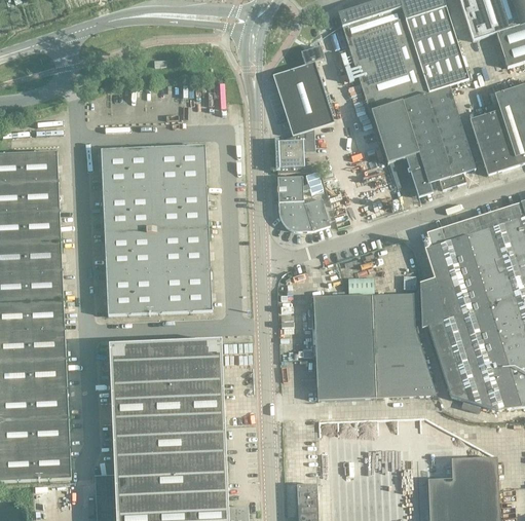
[(341,25),(369,109),(370,109),(448,84),(469,77),(443,0),(372,0),(337,11),(341,25)]
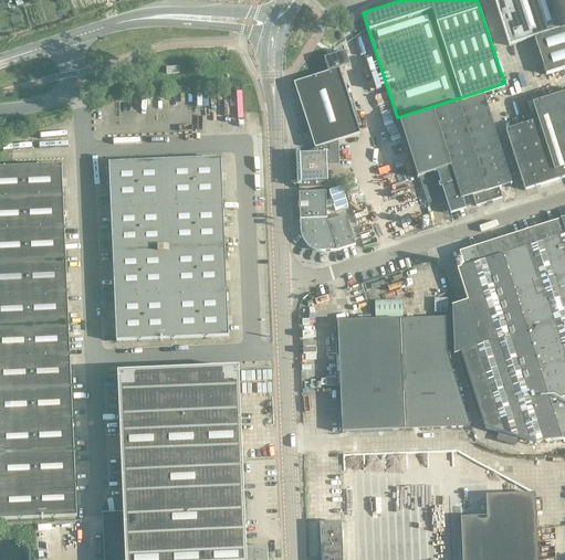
[(545,71),(564,63),(564,0),(494,0),(509,42),(533,33),(545,71)]
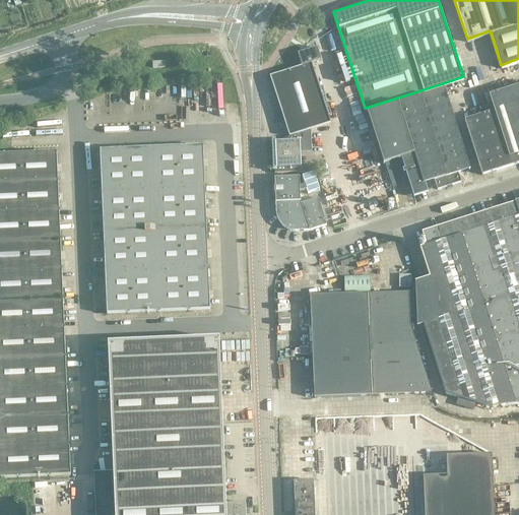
[(297,49),(301,62),(310,59),(320,56),(316,43),(316,44),(298,49),(297,49)]
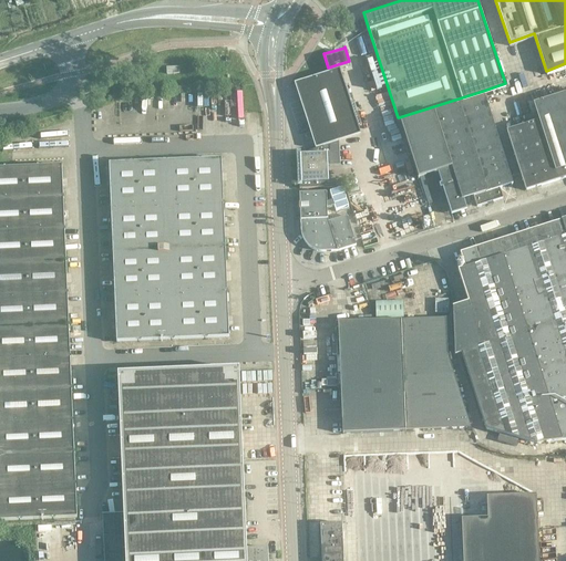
[(360,131),(338,64),(328,68),(294,79),(315,144),(322,142),(360,131)]
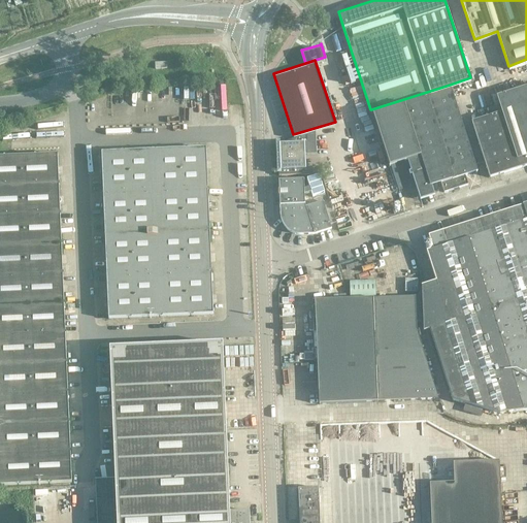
[(470,118),(489,173),(526,160),(526,82),(495,93),(500,108),(470,118)]
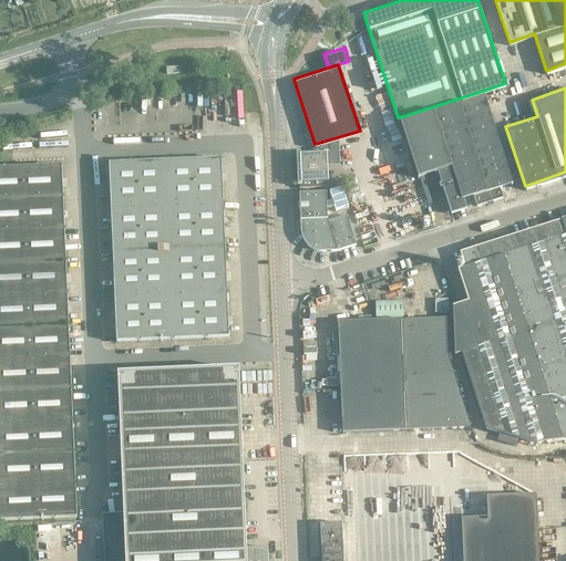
[(483,91),(399,117),(418,175),(439,168),(451,209),(464,205),(461,194),(473,190),(476,201),(502,193),(498,184),(512,179),(483,91)]
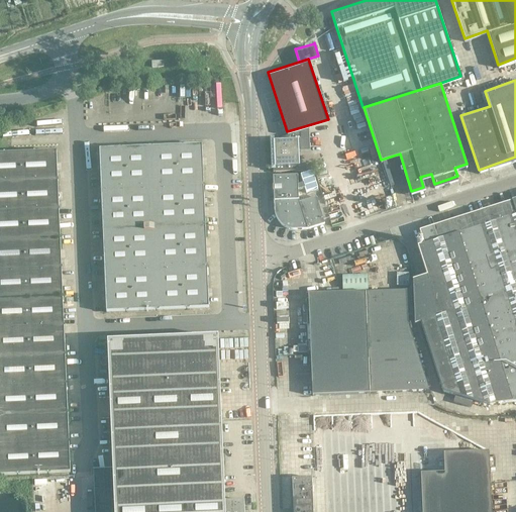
[(272,168),(296,167),(294,129),(287,131),(271,136),(272,168)]
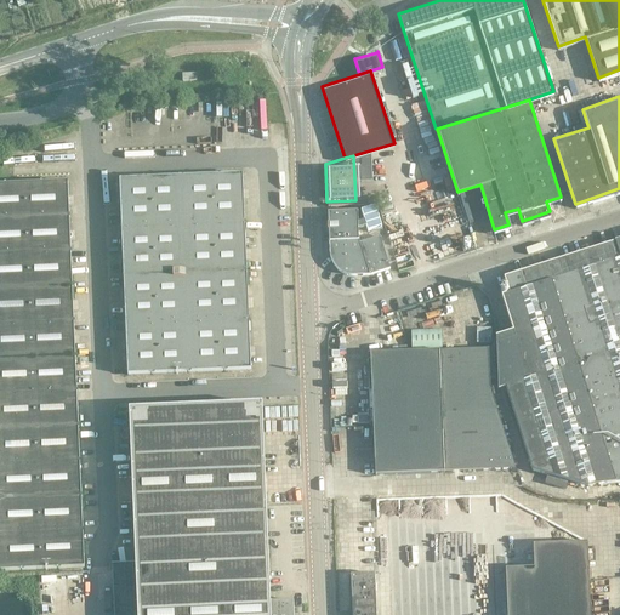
[(242,170),(180,172),(182,221),(244,218),(242,170)]
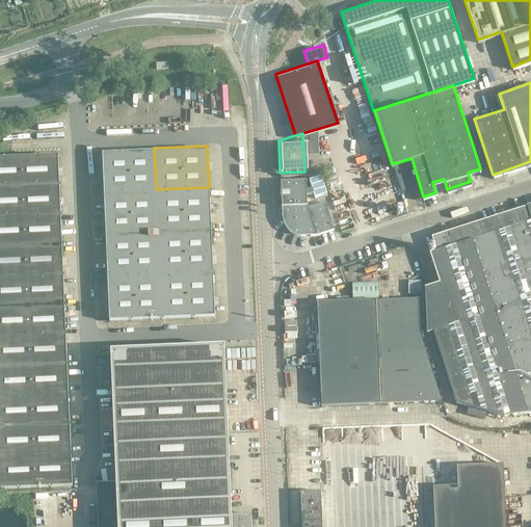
[(102,150),(103,191),(156,189),(154,148),(102,150)]
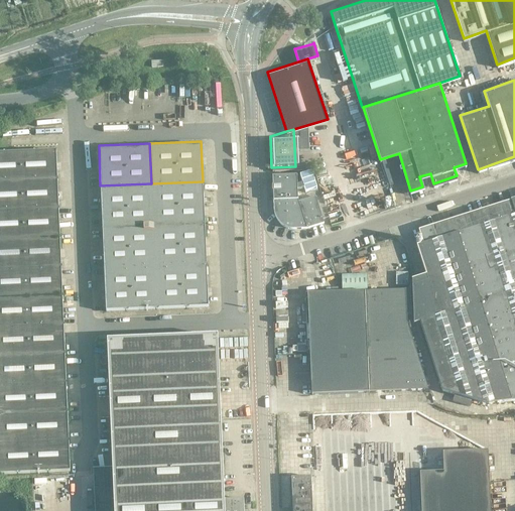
[(0,178),(55,177),(54,147),(0,149),(0,178)]
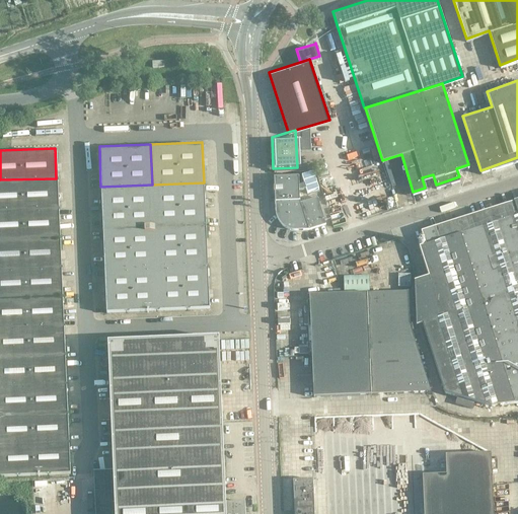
[(301,170),(307,188),(319,185),(314,166),(301,170)]
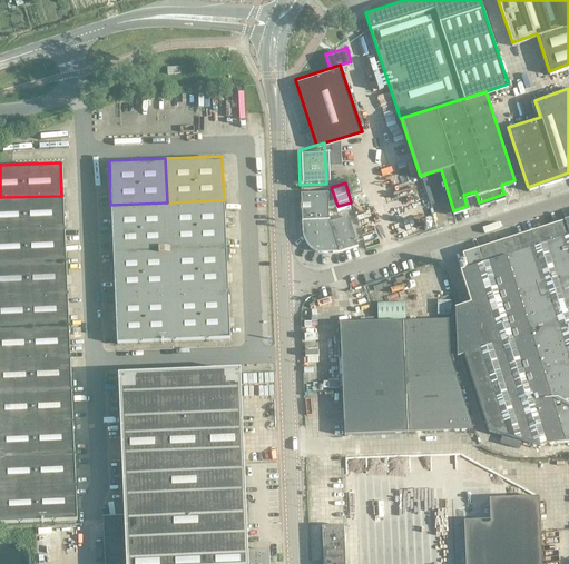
[(300,190),(301,229),(303,234),(305,239),(308,243),(312,246),(316,247),(322,248),(339,247),(356,241),(347,213),(329,218),(327,216),(326,189),(300,190)]
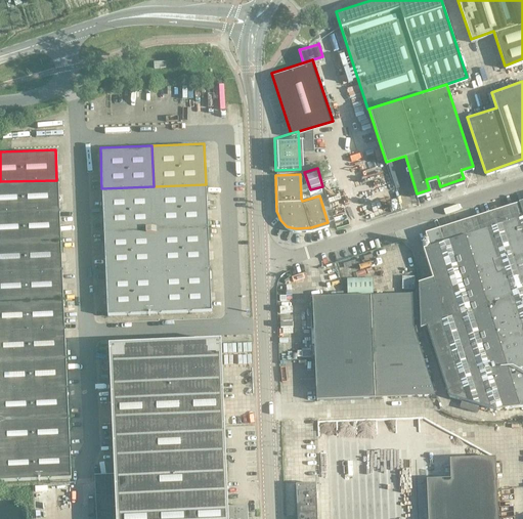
[(56,180),(0,181),(0,211),(57,209),(56,180)]
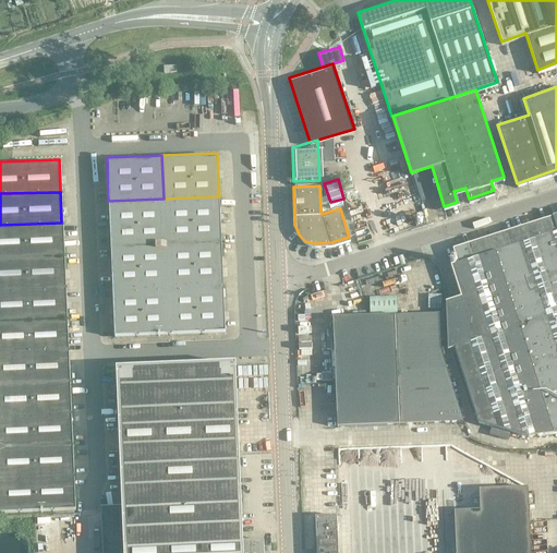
[(219,196),(164,199),(166,242),(220,240),(219,196)]
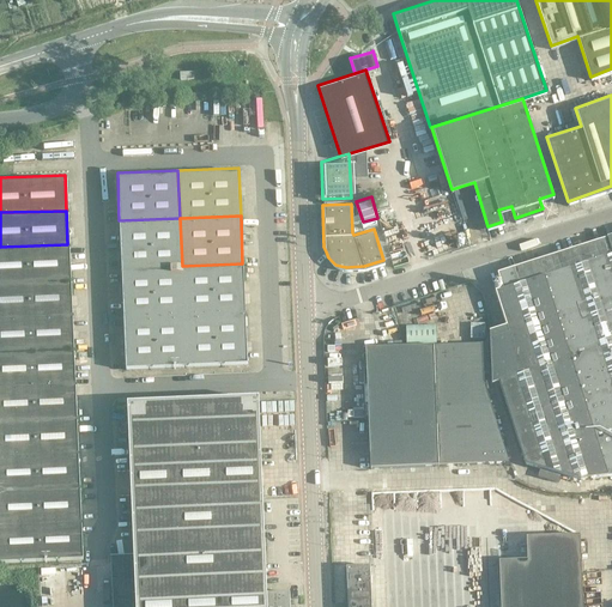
[(180,218),(119,220),(121,268),(182,266),(180,218)]
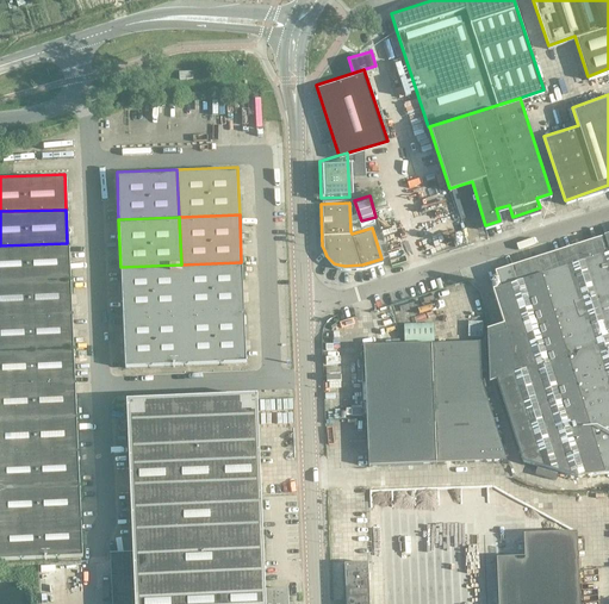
[(608,230),(603,232),(571,243),(514,261),(495,267),(499,284),(492,286),(503,321),(486,327),(489,379),(496,377),(522,458),(577,472),(608,468),(608,230)]
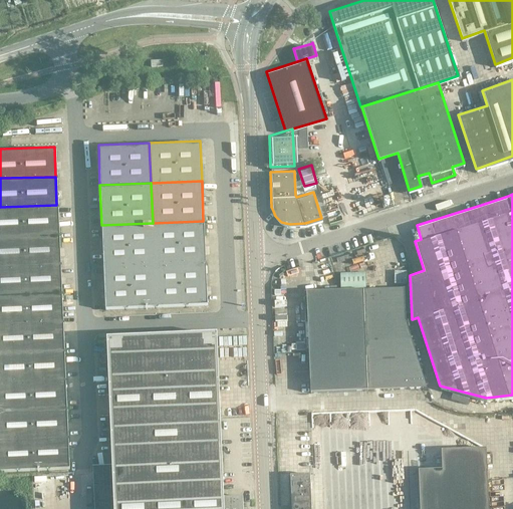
[(56,205),(0,207),(0,236),(58,234),(56,205)]
